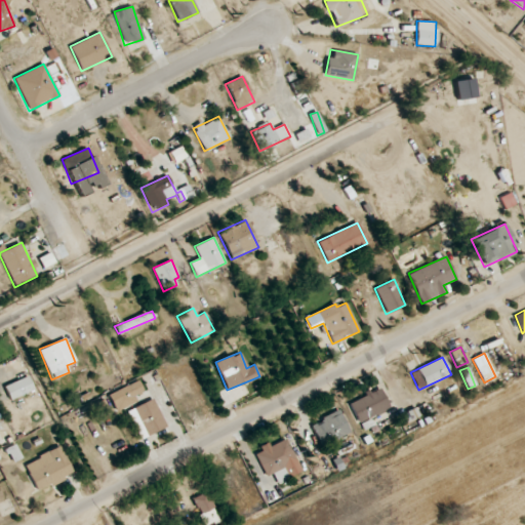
[(34,390),(28,376),(4,386),(10,400),(34,390)]
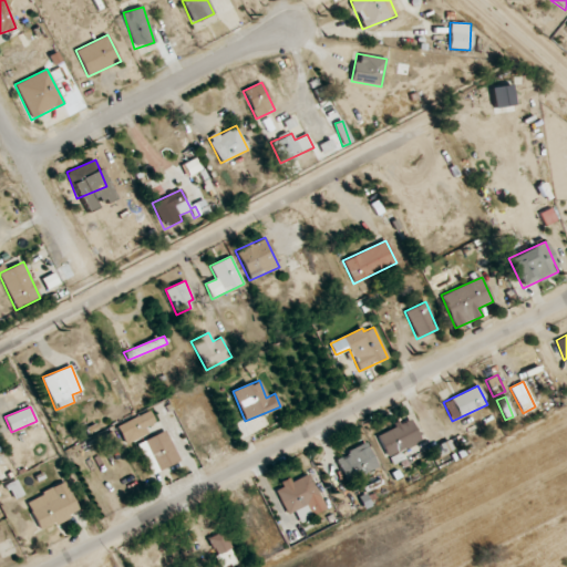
[(125,444),(147,434),(144,428),(155,423),(150,411),(116,426),(125,444)]
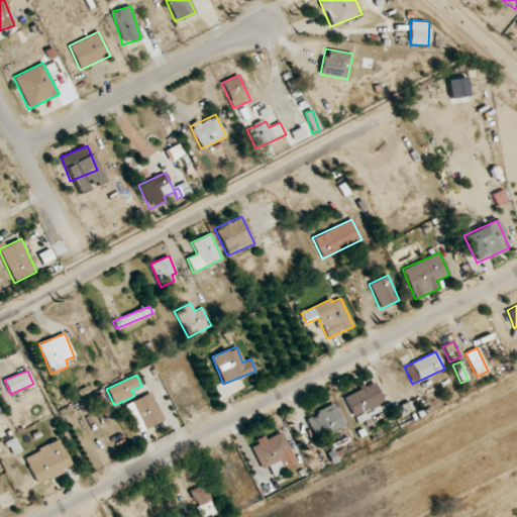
[(343,396),(352,417),(384,403),(375,382),(343,396)]
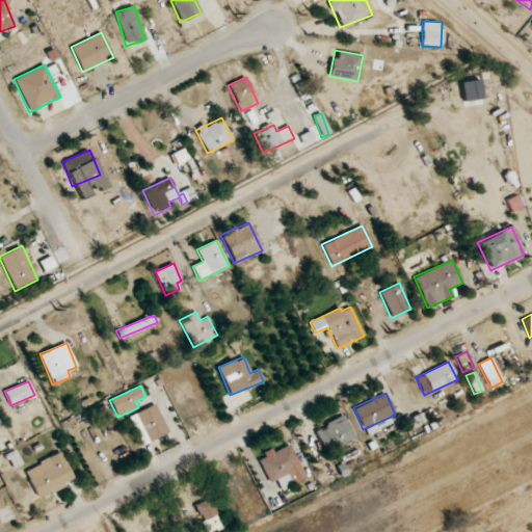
[(128,418),(142,446),(168,432),(155,404),(128,418)]
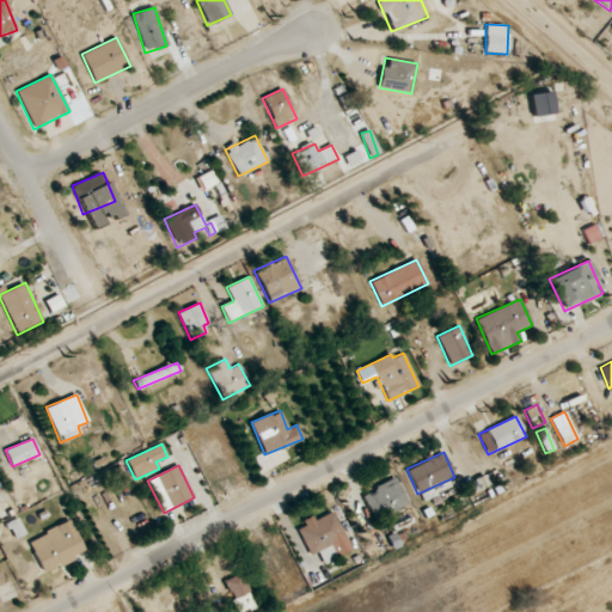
[(373,520),(408,507),(396,478),(361,493),(373,520)]
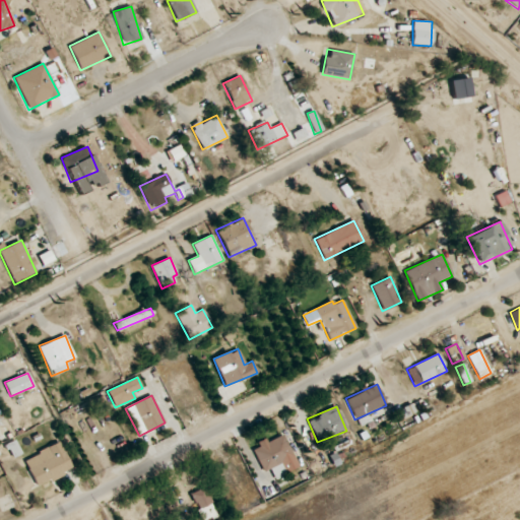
[(275,478),(300,467),(283,434),(267,442),(266,440),(252,447),(263,472),(270,469),(275,478)]
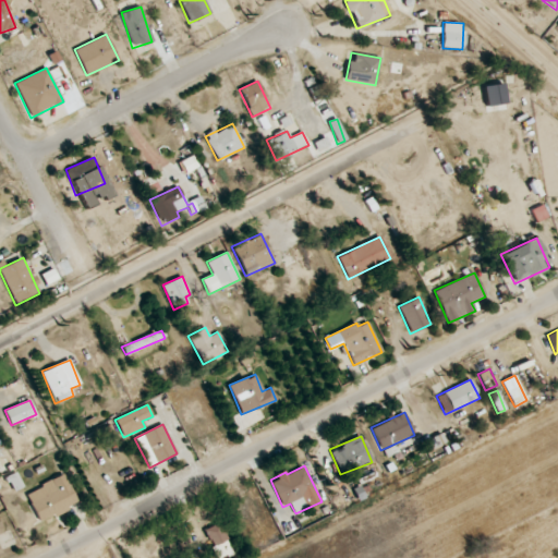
[(24,487),(15,472),(5,477),(14,492),(24,487)]
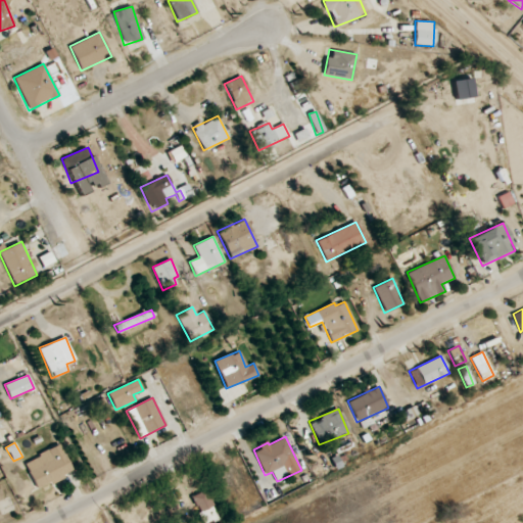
[(24,461),(36,488),(73,473),(60,445),(24,461)]
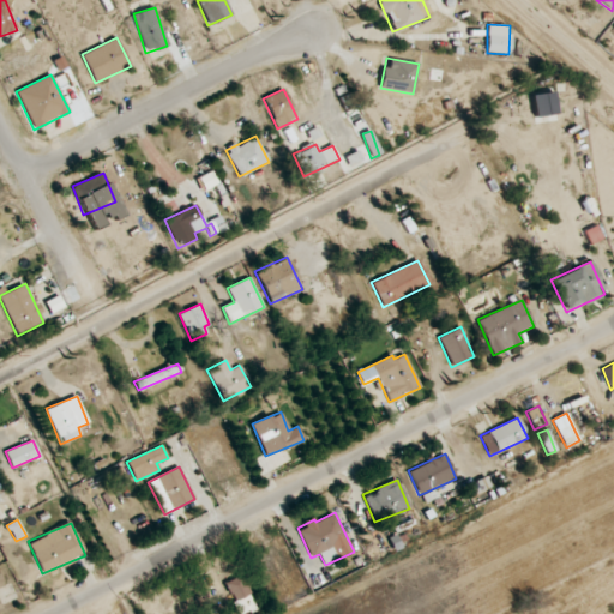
[(224,583),(236,613),(245,613),(256,609),(241,576),(224,583)]
